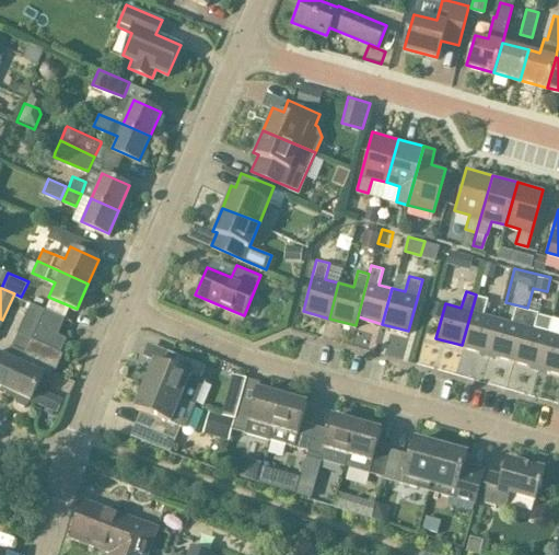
[(476,295),(462,345),(487,351),(497,318),(482,313),(487,297),(476,295)]
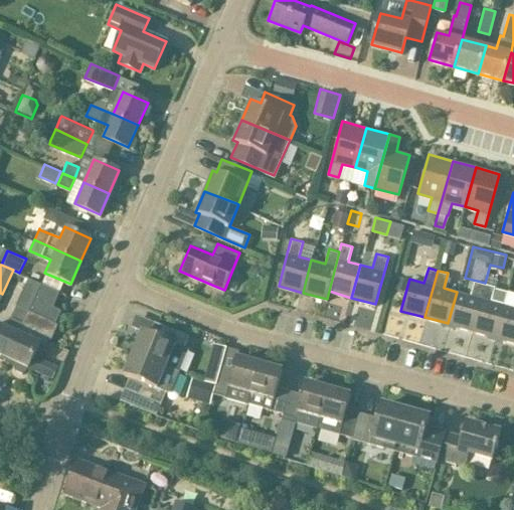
[(38,284),(27,279),(16,303),(27,308),(38,284)]
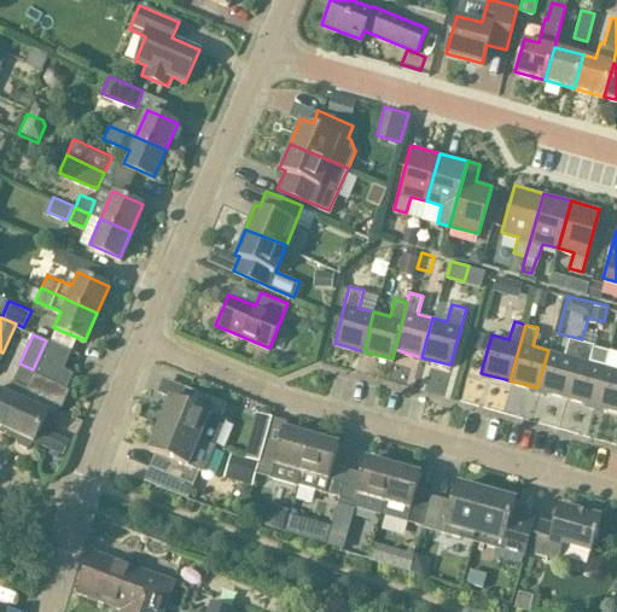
[(564,354),(548,350),(537,388),(566,396),(582,339),(569,336),(564,354)]
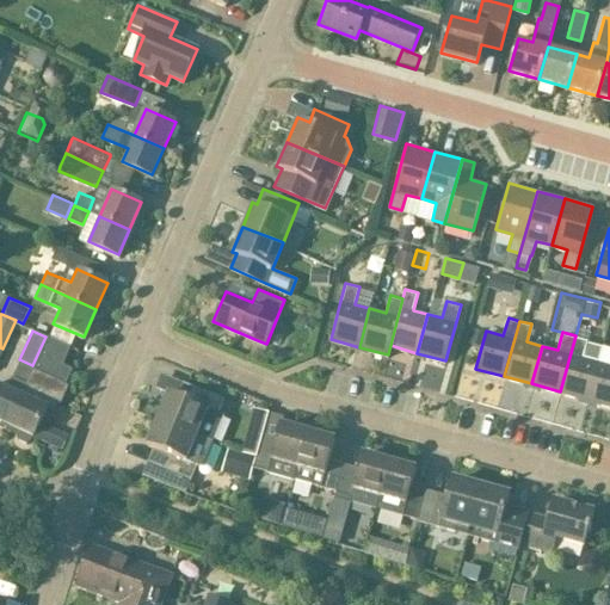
[(560,391),(587,399),(603,343),(575,335),(560,391)]
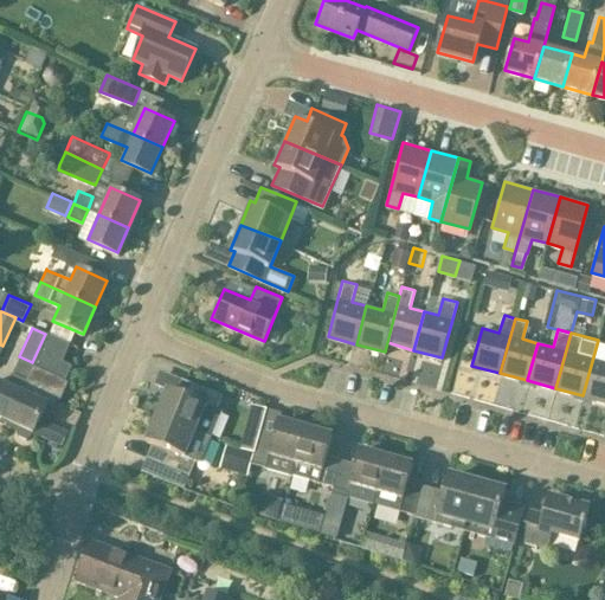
[(32,362),(6,419),(15,424),(14,428),(15,432),(24,436),(27,434),(30,430),(31,431),(44,402),(51,406),(64,378),(63,376),(69,366),(59,361),(68,343),(45,334),(32,362)]
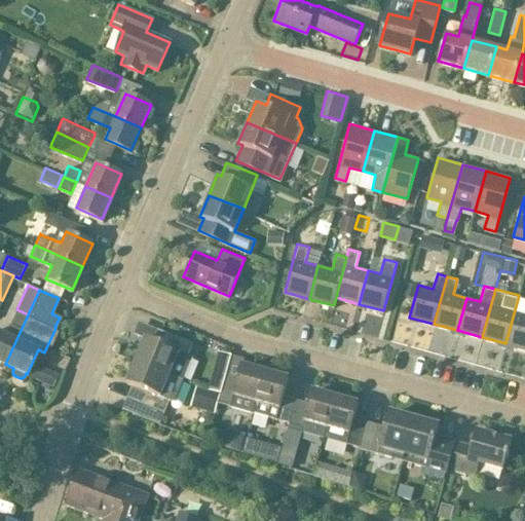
[(524,348),(524,297),(519,295),(505,343),(524,348)]
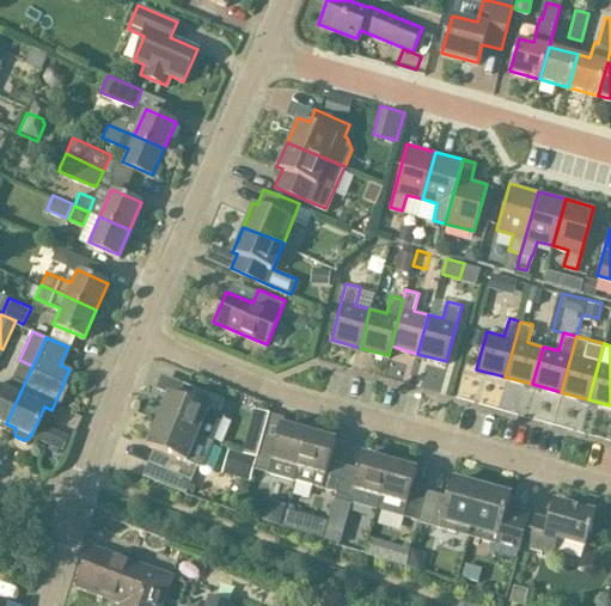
[(441,387),(450,363),(425,356),(417,380),(441,387)]
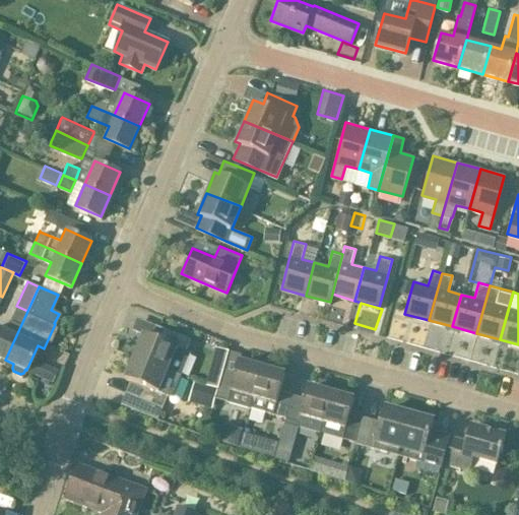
[(0,358),(5,360),(27,311),(16,306),(6,328),(0,325),(0,358)]
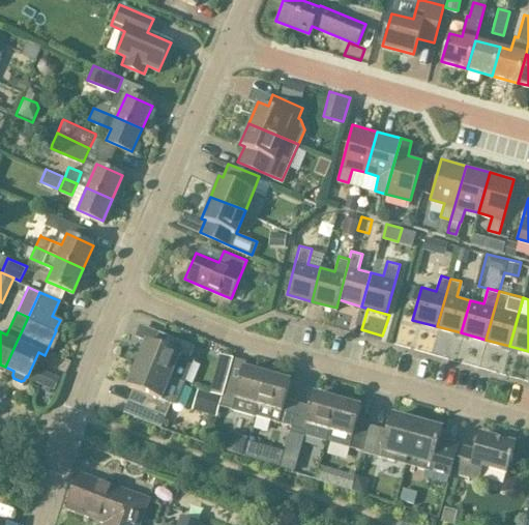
[(162,331),(156,344),(146,340),(137,360),(184,380),(185,380),(195,358),(188,356),(194,345),(162,331)]
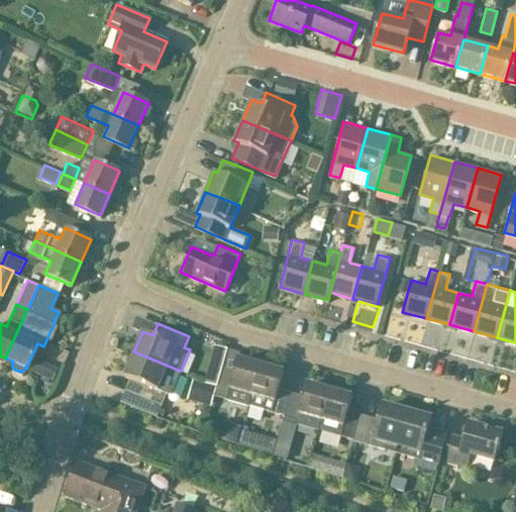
[(129,376),(124,388),(161,404),(166,391),(171,393),(180,371),(133,351),(124,374),(129,376)]
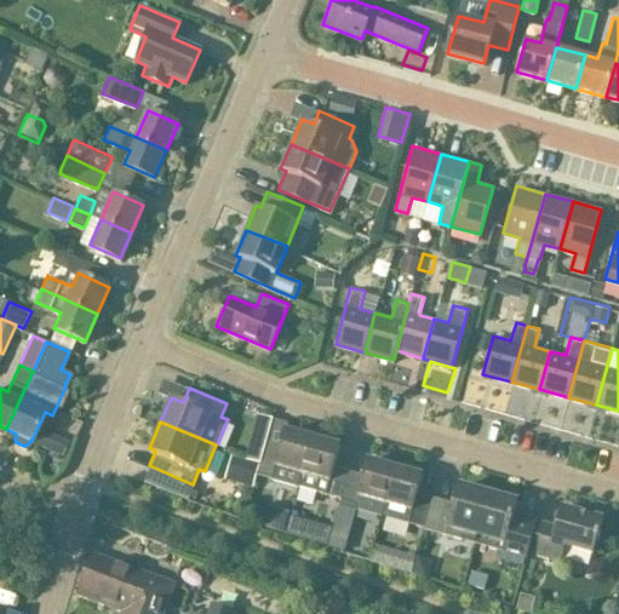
[(64,453),(69,436),(41,429),(36,445),(64,453)]
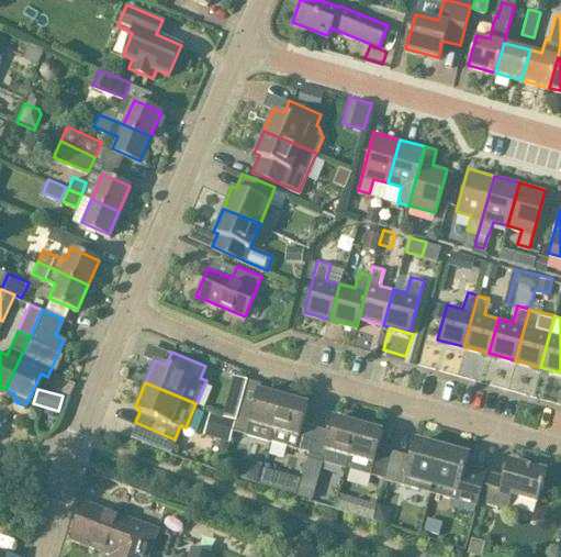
[(234,427),(270,438),(283,397),(258,389),(254,407),(239,403),(234,427)]
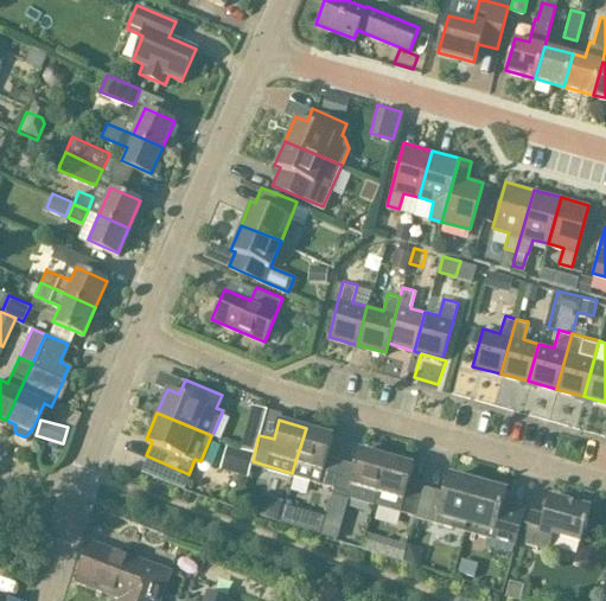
[(292,473),(333,485),(340,460),(326,455),(332,435),(306,428),(292,473)]
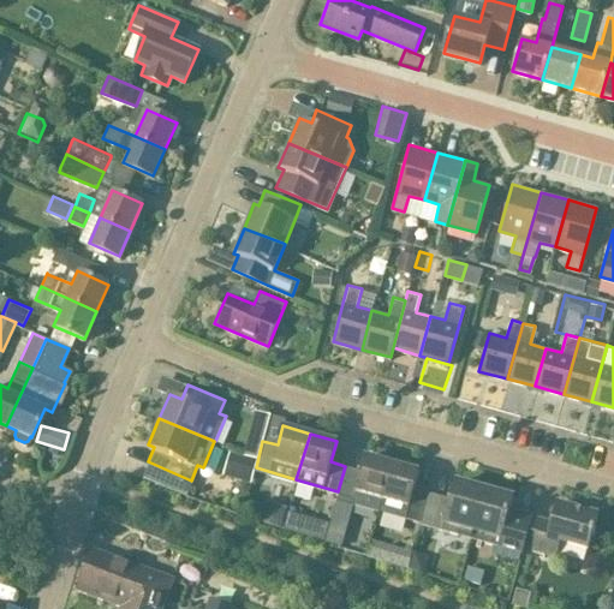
[(361,470),(345,466),(338,491),(351,496),(350,501),(379,508),(392,461),(364,454),(361,470)]
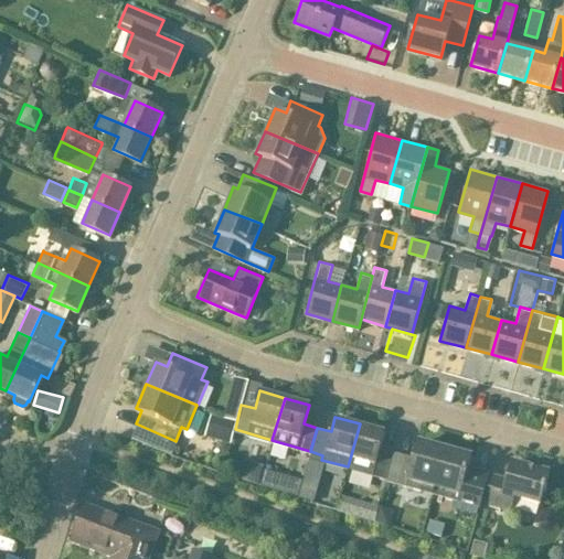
[(384,431),(360,423),(348,466),(386,477),(393,453),(379,449),(384,431)]
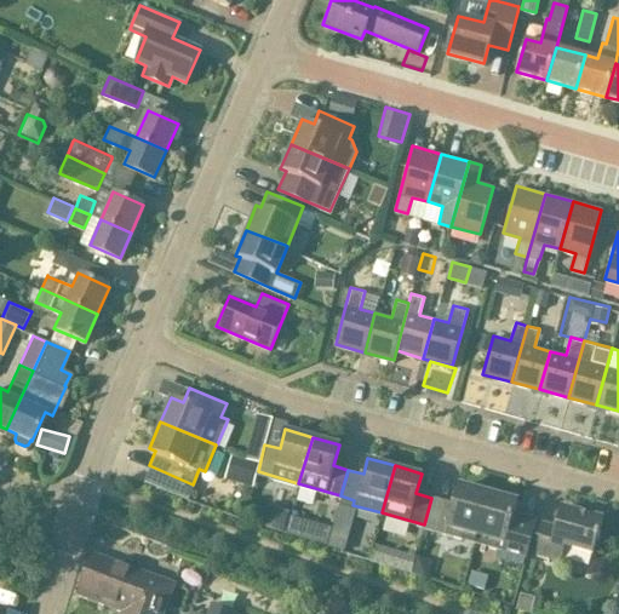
[(459,483),(454,500),(433,494),(431,498),(424,524),(423,527),(462,537),(463,534),(476,538),(489,492),(459,483)]
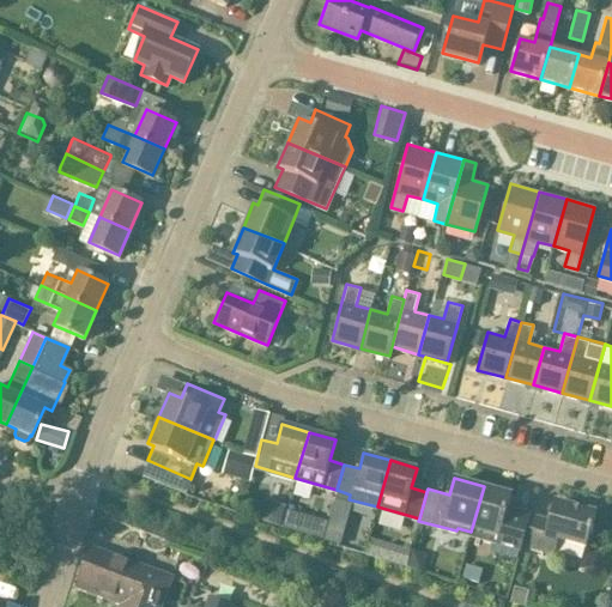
[(528,517),(507,511),(511,493),(484,486),(471,532),(484,535),(483,539),(520,548),(528,517)]
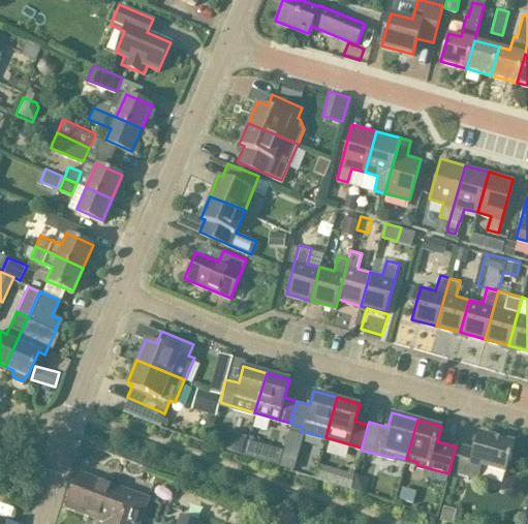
[(477,478),(482,464),(505,471),(514,440),(479,431),(474,447),(461,442),(454,471),(477,478)]
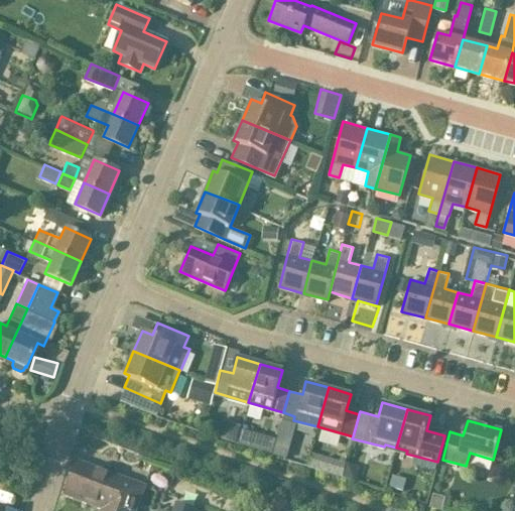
[(262,433),(258,449),(271,452),(275,437),(262,433)]
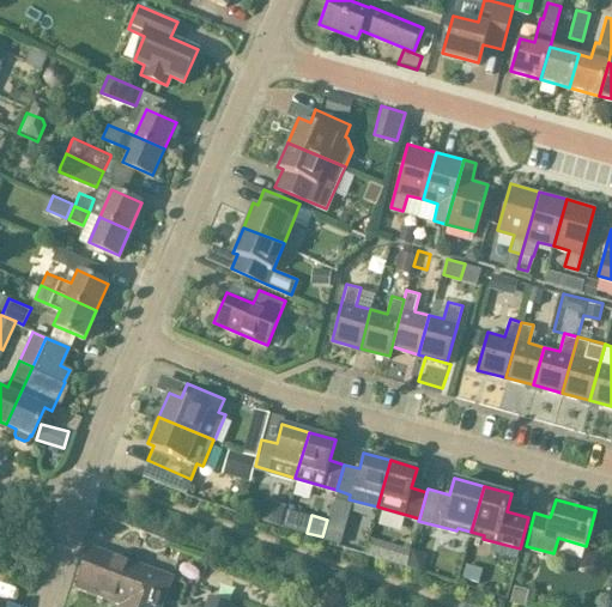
[(369,536),(364,552),(405,564),(410,550),(369,536)]
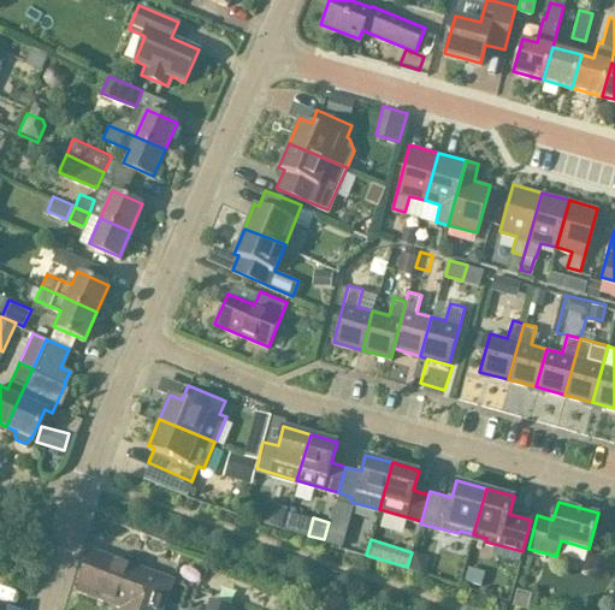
[(161,609),(173,579),(92,549),(77,590),(120,605),(119,609),(161,609)]
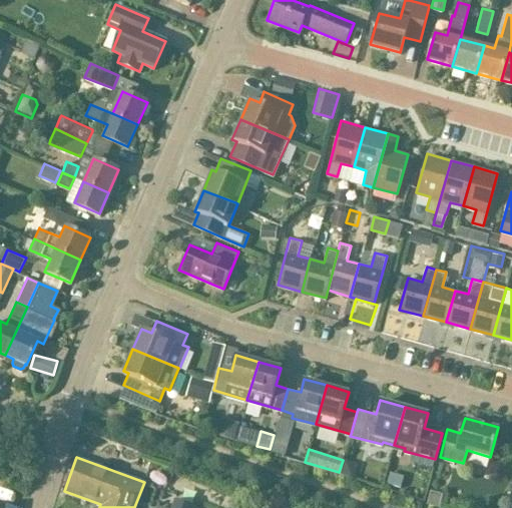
[(430,489),(426,501),(438,505),(442,493),(430,489)]
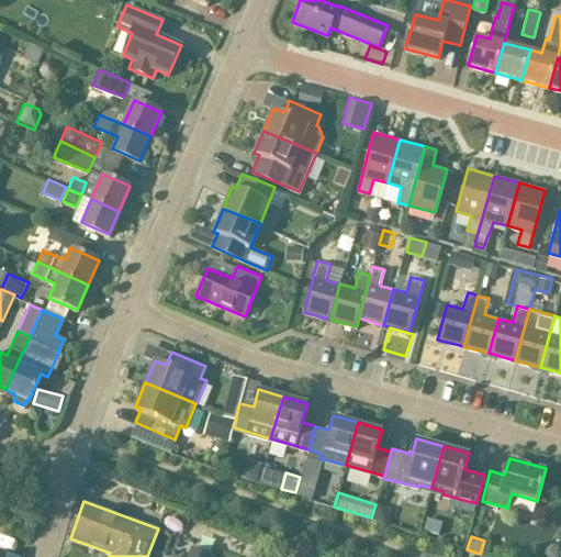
[(212,556),(214,553),(191,544),(186,556),(212,556)]
